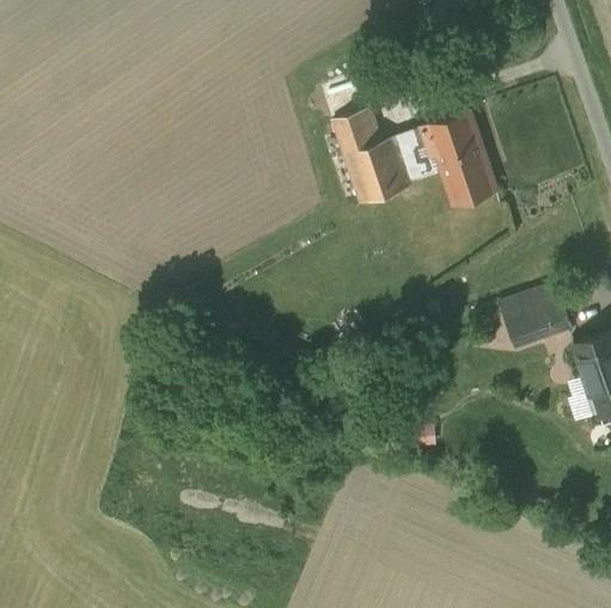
[(368,111),(331,123),(343,157),(379,143),(368,111)]
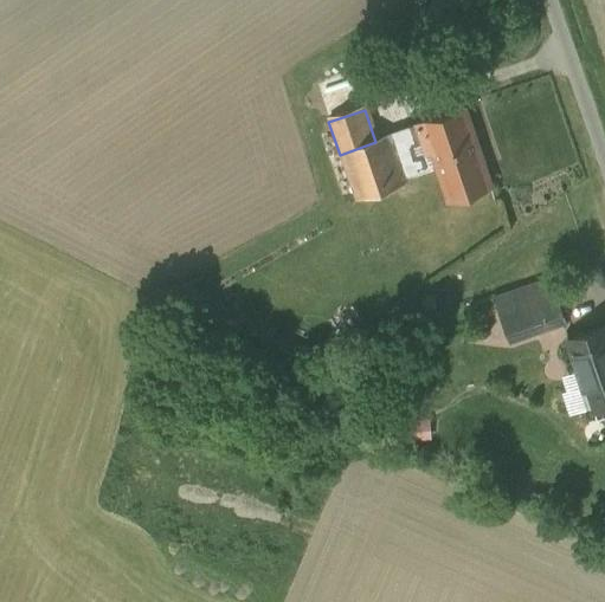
[(462,112),(414,129),(414,130),(424,157),(431,155),(436,169),(448,202),(489,188),(462,112)]
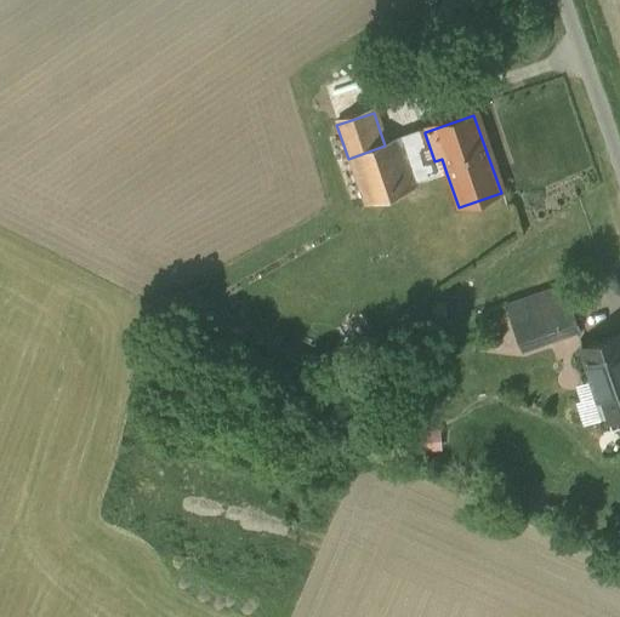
[(425,133),(399,142),(415,184),(447,173),(442,159),(434,161),(425,133)]
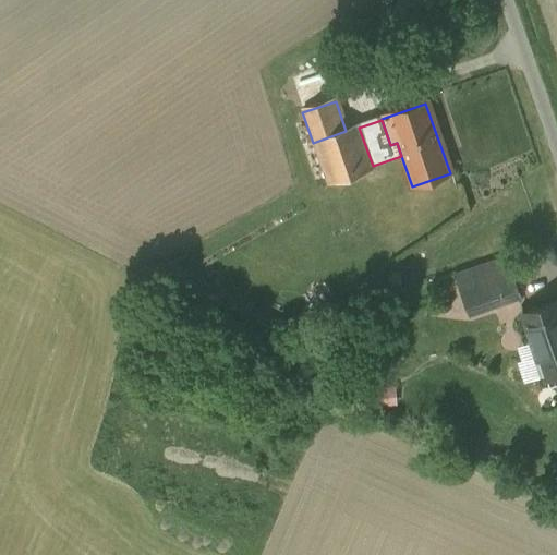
[(346,131),(313,143),(329,188),(374,171),(373,166),(359,128),(359,127),(346,131)]
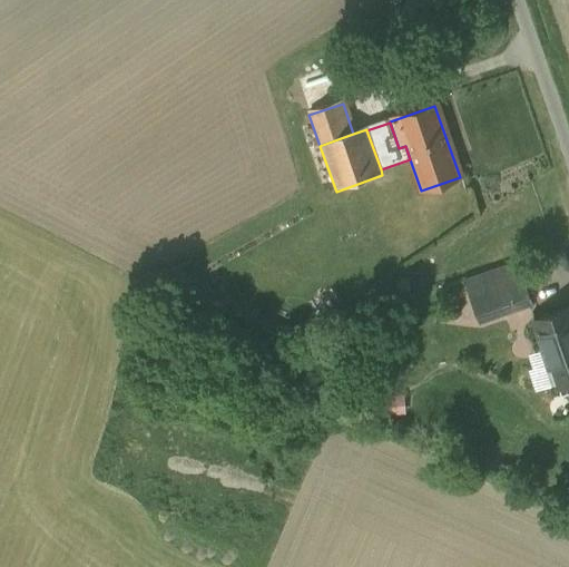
[(516,271),(467,287),(480,323),(501,316),(494,300),(522,290),(516,271)]
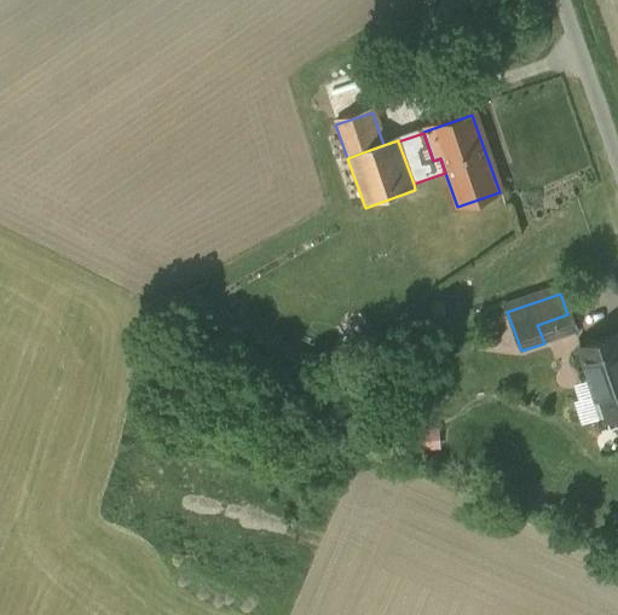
[(567,314),(537,325),(544,343),(573,332),(567,314)]
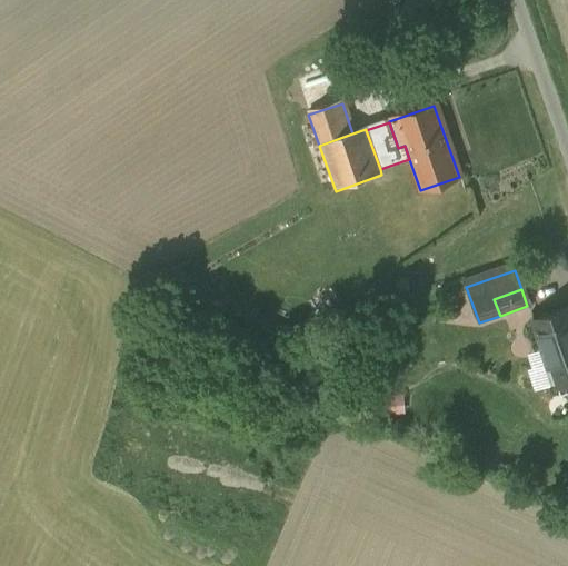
[(567,383),(567,313),(567,310),(531,324),(541,351),(554,386),(555,388),(567,383)]
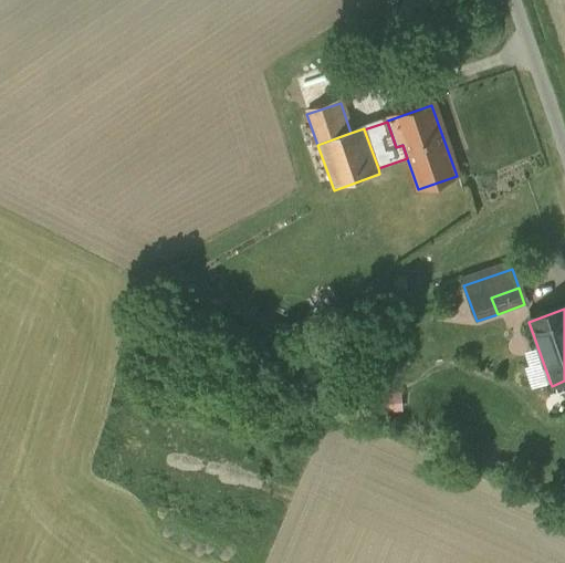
[(539,350),(525,354),(530,367),(525,369),(532,391),(551,384),(539,350)]
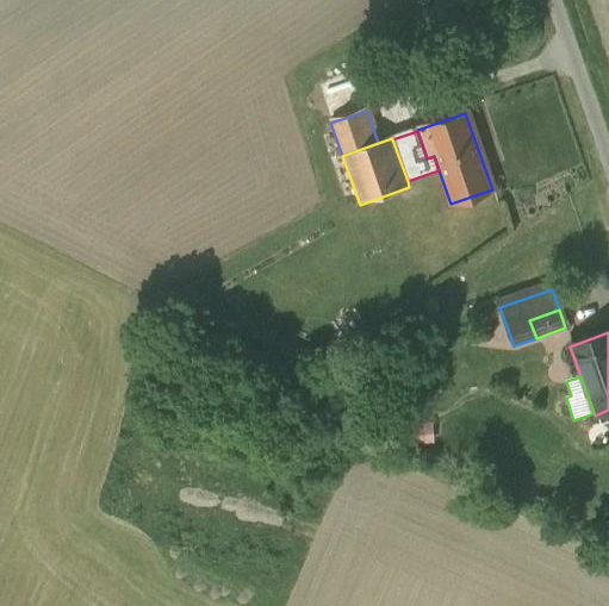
[(411,423),(412,445),(435,444),(434,422),(411,423)]
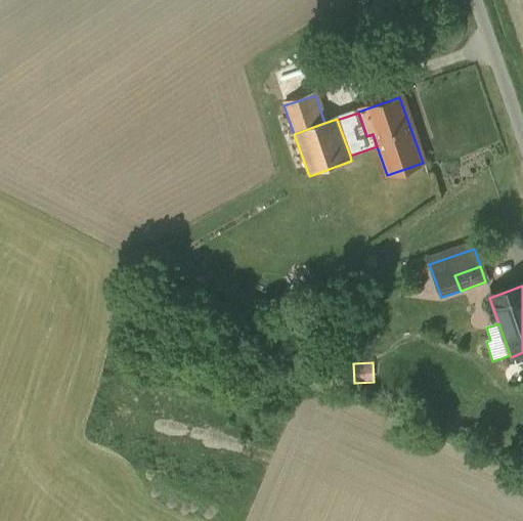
All buildings are outlined.
